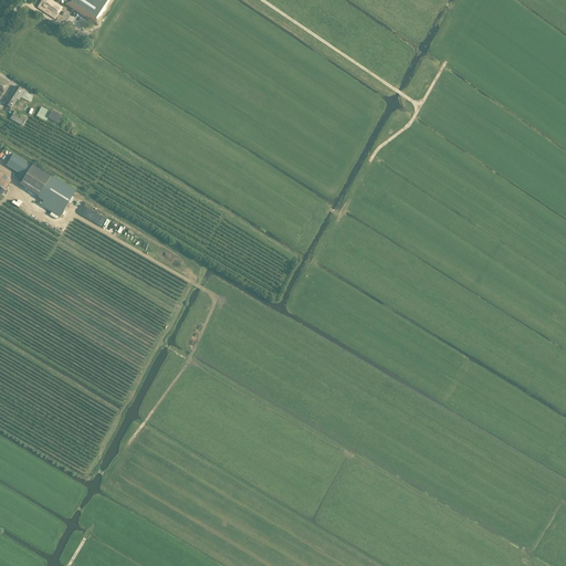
[(55,19),(62,9),(50,0),(42,0),(38,8),(55,19)]
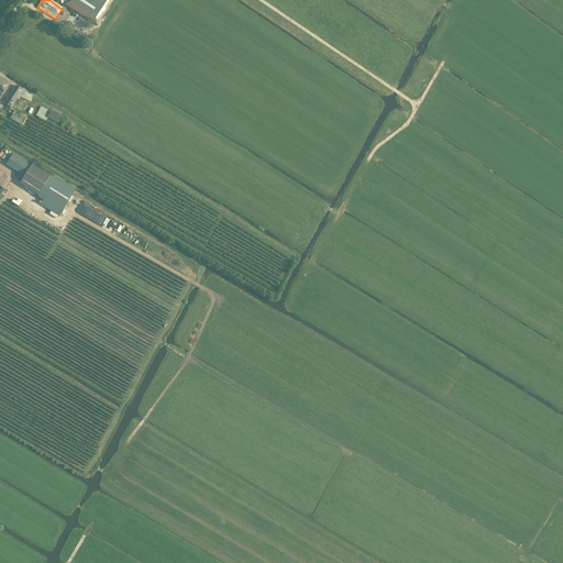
[(67,0),(64,4),(97,26),(113,0),(67,0)]
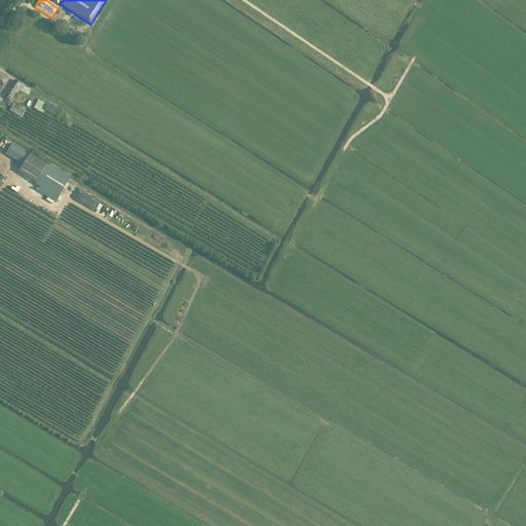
[(17,94),(23,85),(14,80),(4,97),(10,102),(15,94),(17,94)]
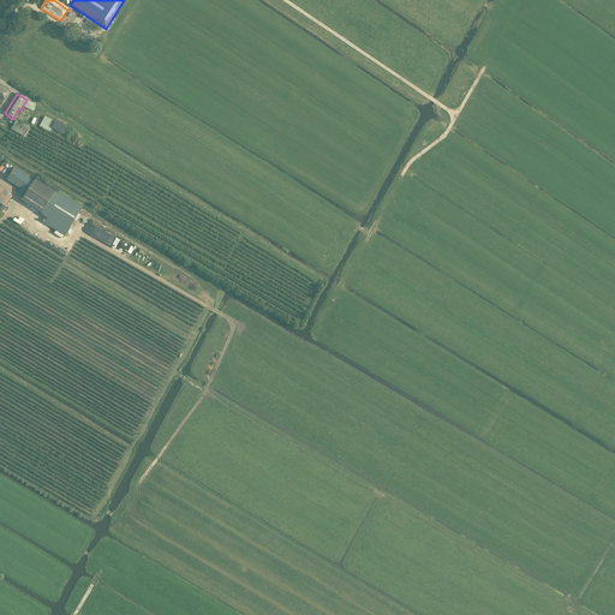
[(45,117),(40,127),(51,132),(52,129),(63,135),(66,127),(57,121),(55,123),(45,117)]
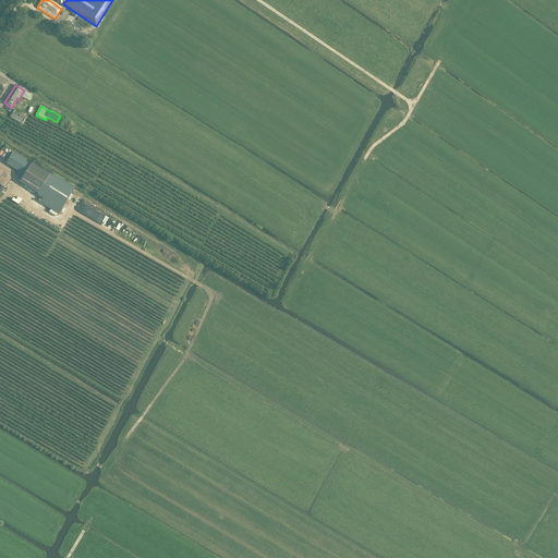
[(22,124),(26,117),(14,110),(10,118),(22,124)]
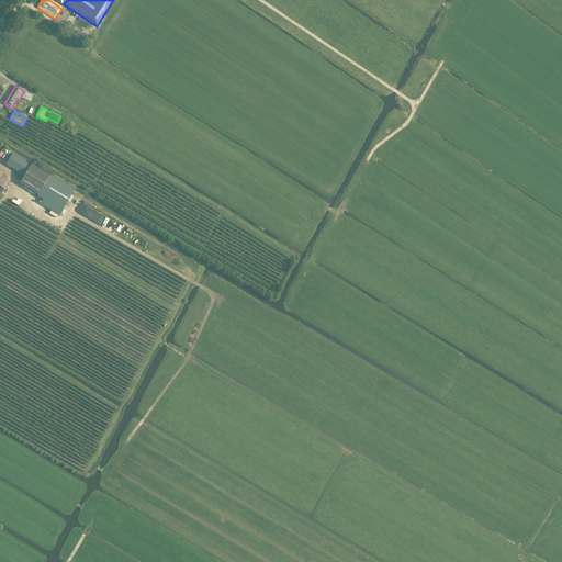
[(12,156),(7,165),(24,177),(20,184),(38,195),(42,199),(41,201),(42,202),(41,204),(59,216),(63,212),(75,192),(51,176),(51,177),(32,166),(31,167),(12,156)]
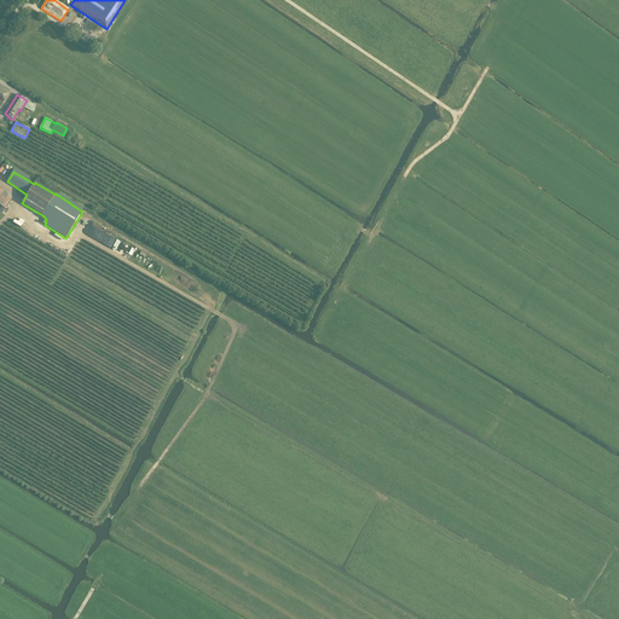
[(123,244),(90,227),(85,236),(120,252),(123,244)]
